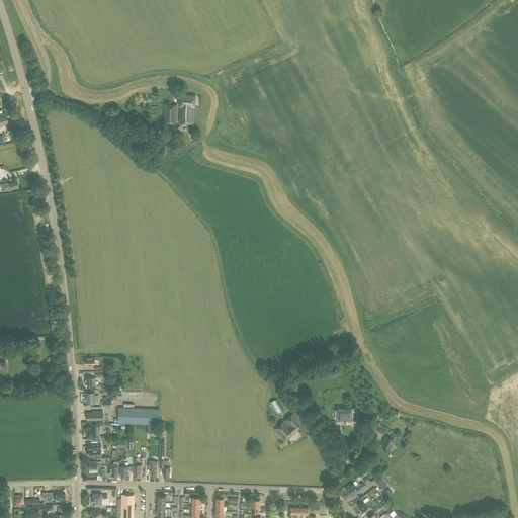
[(178,122),(193,122),(194,106),(195,106),(196,95),(180,95),(178,122)]
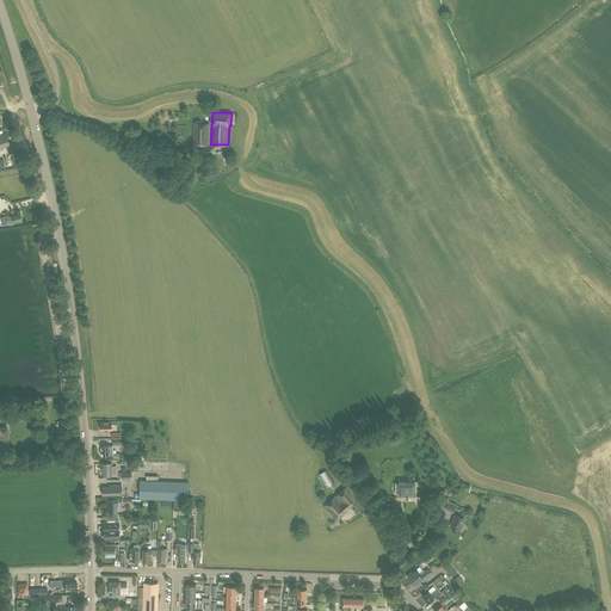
[(193,123),(192,144),(209,146),(210,123),(193,123)]
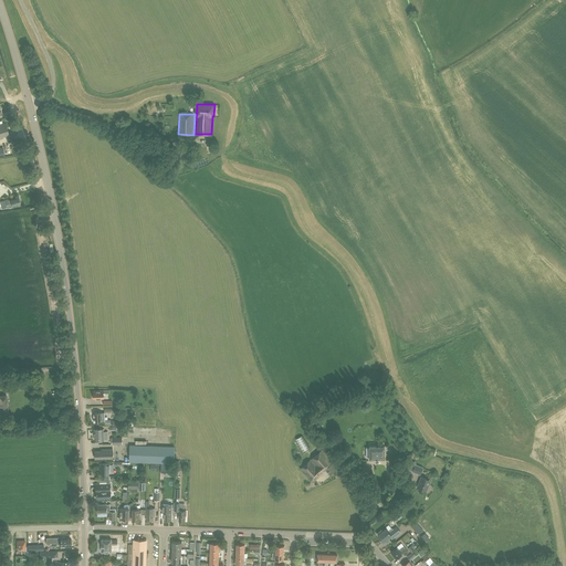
[(181,149),(175,148),(171,160),(179,161),(181,149)]
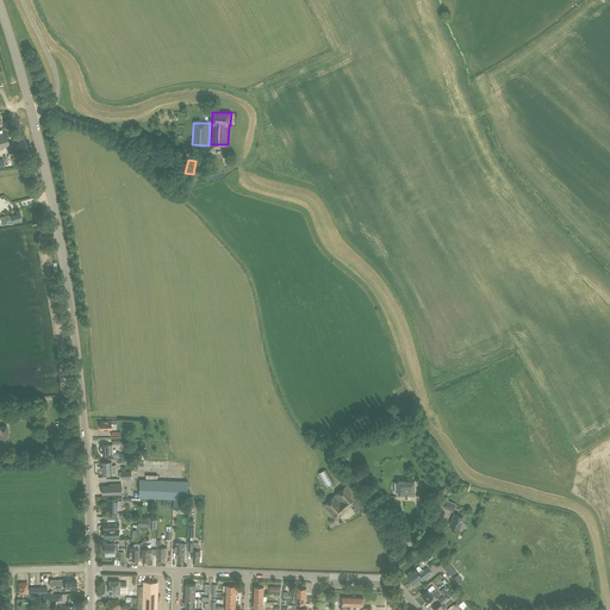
[(0,217),(0,218),(2,225),(13,222),(22,219),(19,212),(11,215),(12,216),(8,216),(8,215),(0,217)]
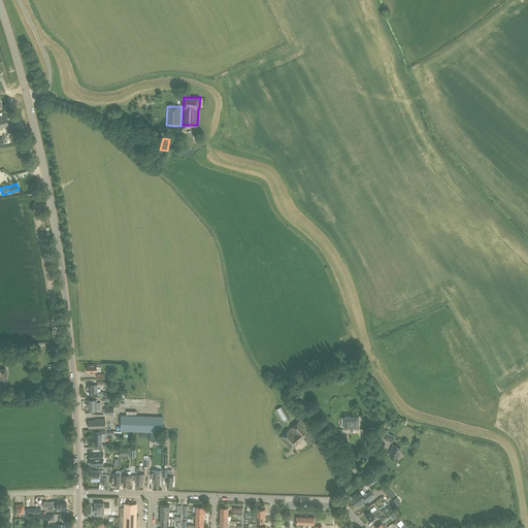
[(88,394),(97,393),(98,393),(98,391),(98,385),(95,385),(88,385),(88,394)]
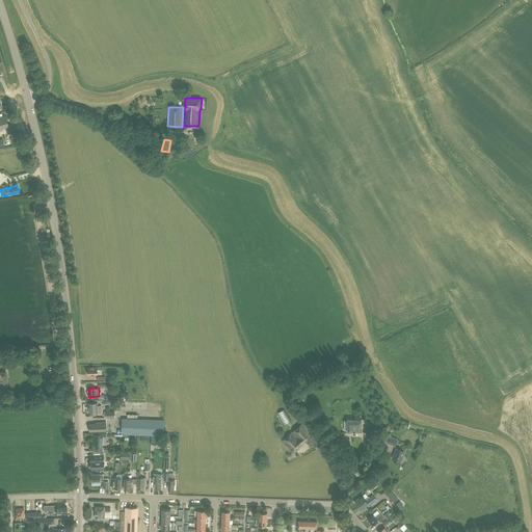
[(101,405),(98,405),(97,403),(88,403),(89,414),(98,414),(101,414),(101,405)]
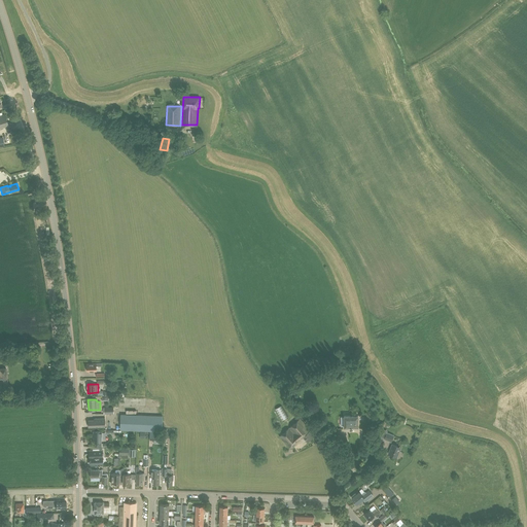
[(282,420),(288,417),(282,405),(275,409),(282,420)]
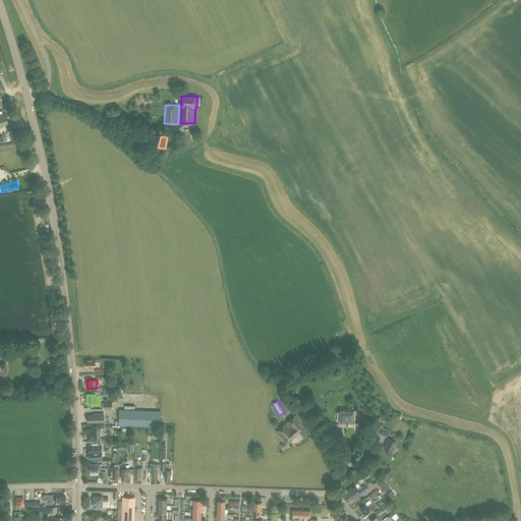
[(155,426),(160,426),(161,411),(155,411),(119,409),(119,425),(155,426)]
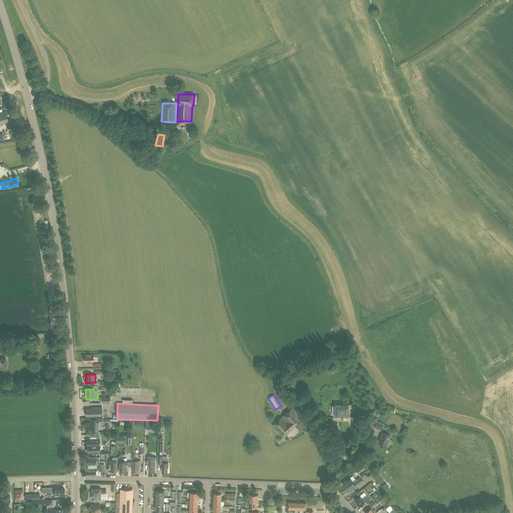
[(349,415),(349,405),(335,405),(335,416),(349,415)]
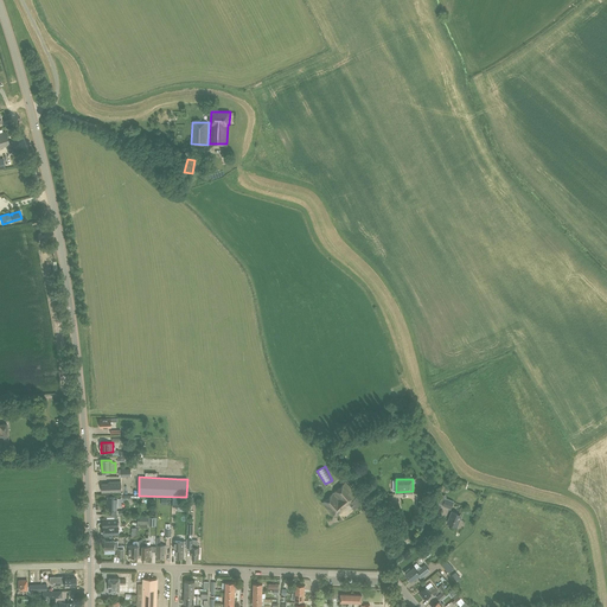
[(102,484),(102,492),(121,491),(121,481),(109,481),(109,484),(102,484)]
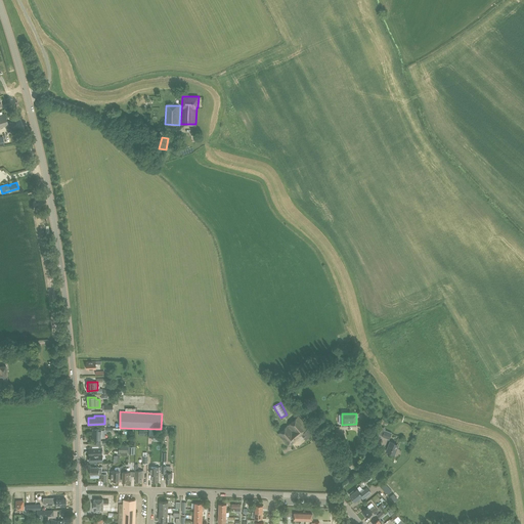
[(305,439),(312,433),(298,417),(277,434),(288,445),(301,434),(305,439)]
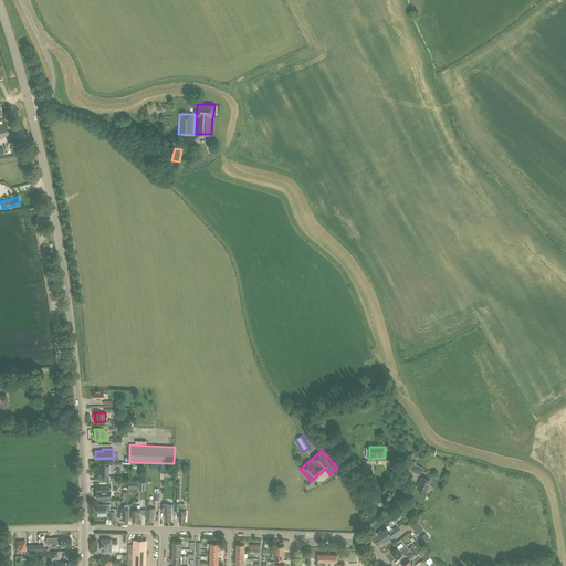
[(109,471),(109,464),(109,463),(101,463),(100,475),(108,477),(109,471)]
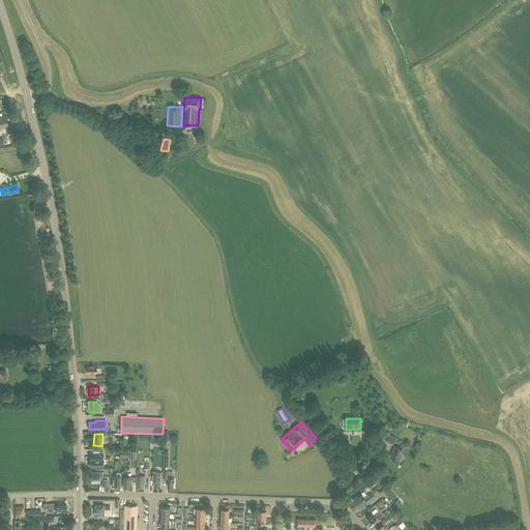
[(162,435),(151,435),(151,442),(162,443),(162,435)]
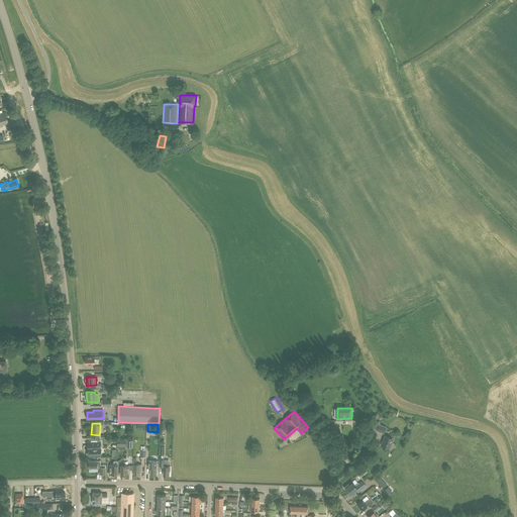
[(387,427),(379,424),(377,430),(377,431),(384,434),(387,427)]
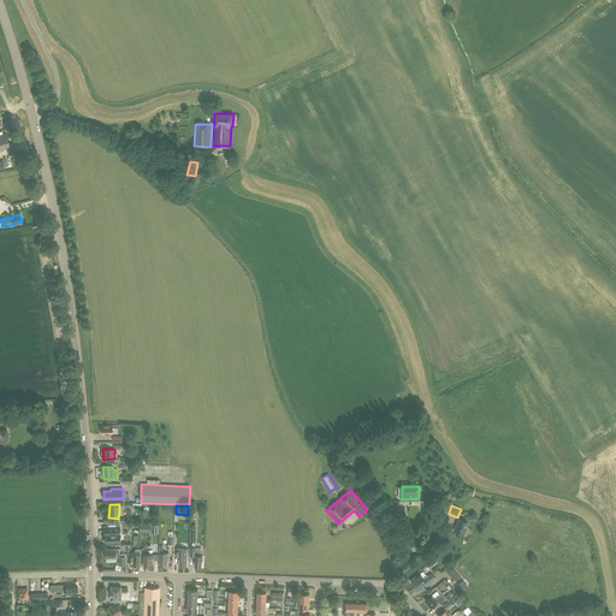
[(468,523),(458,519),(454,531),(465,534),(468,523)]
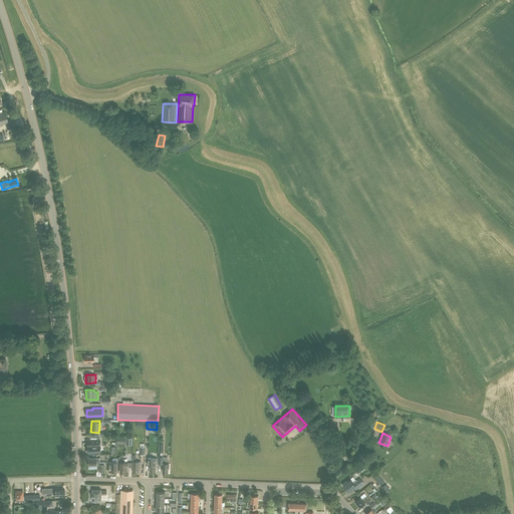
[(125,447),(125,437),(116,437),(116,447),(125,447)]
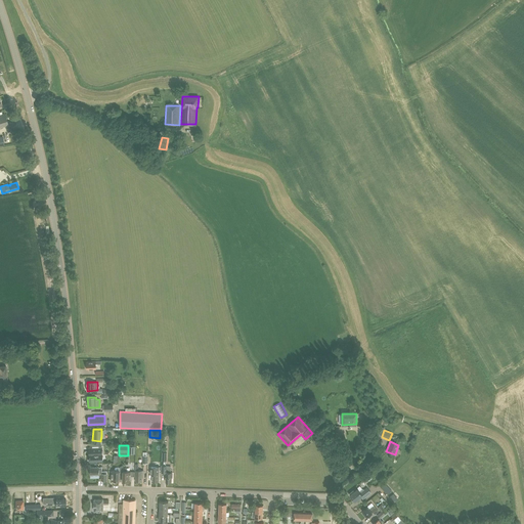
[(102,454),(101,454),(101,452),(103,452),(103,451),(101,451),(101,447),(89,448),(89,461),(102,461),(102,454)]
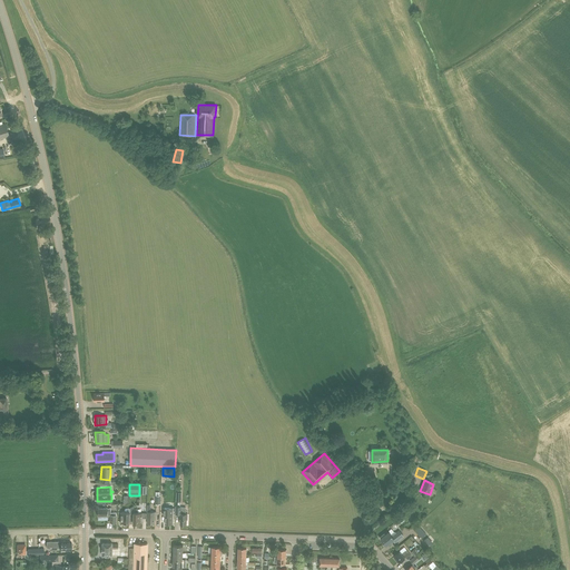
[(186,514),(186,510),(186,508),(182,507),(176,505),(176,514),(180,514),(179,519),(180,519),(180,524),(186,524),(186,519),(187,519),(187,514),(186,514)]
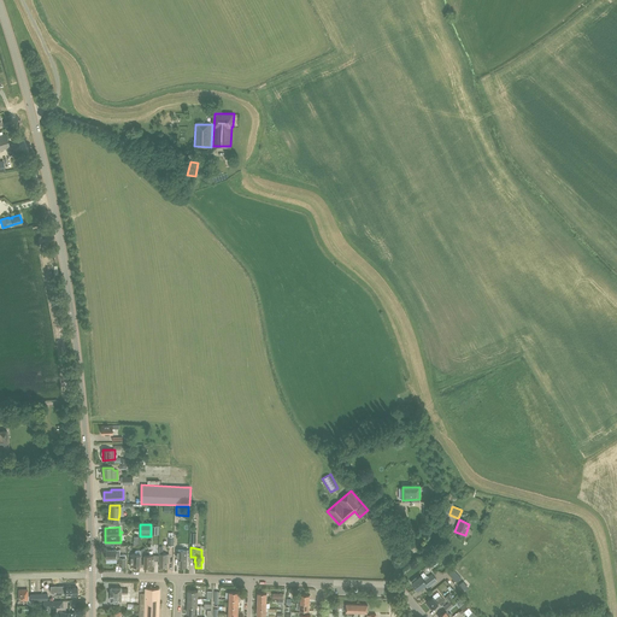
[(136,565),(145,565),(145,554),(145,552),(145,551),(145,548),(144,548),(141,550),(141,552),(140,554),(131,554),(131,565),(136,565)]
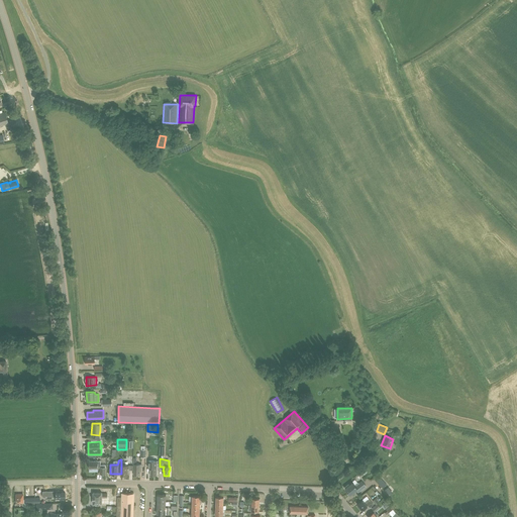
[(89,460),(89,469),(98,468),(100,468),(100,475),(105,475),(106,464),(101,464),(100,460),(89,460)]
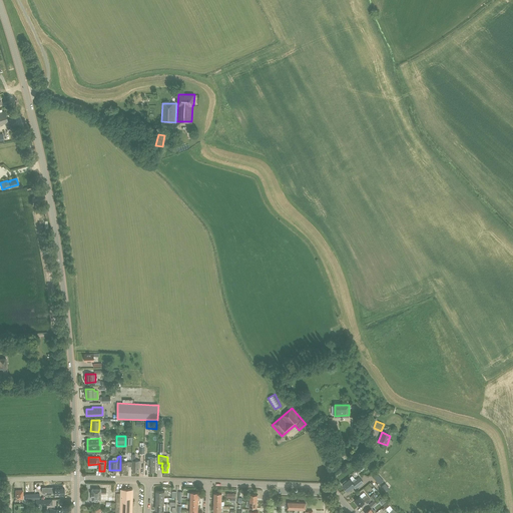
[(148,464),(148,471),(154,471),(155,468),(155,464),(155,457),(146,457),(146,464),(148,464)]
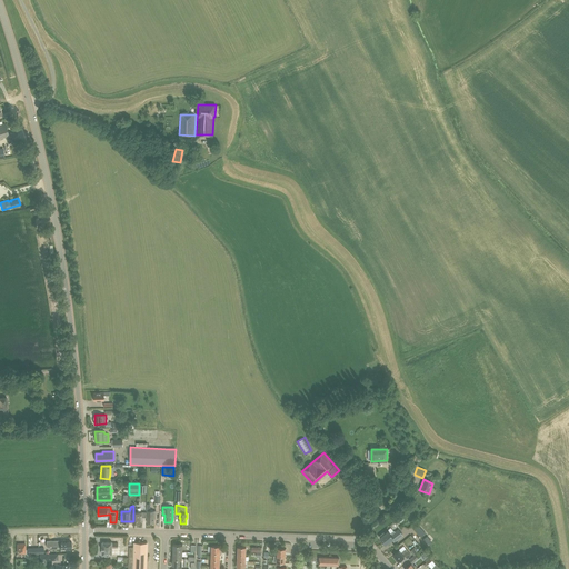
[(141,522),(142,517),(142,512),(138,511),(138,509),(138,508),(133,508),(133,509),(133,511),(133,521),(137,522),(141,522)]
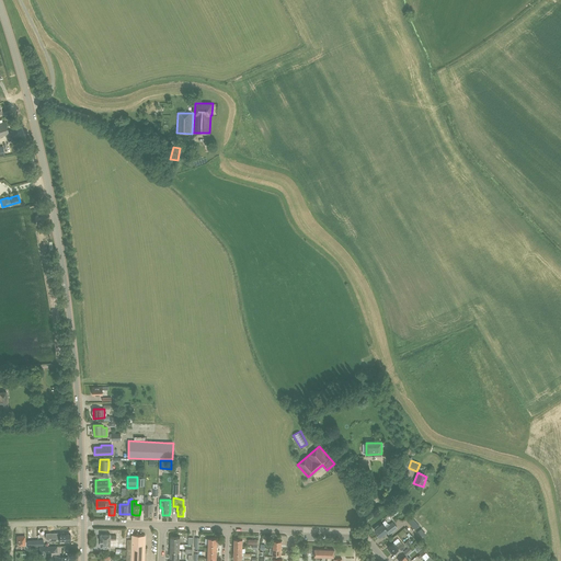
[(419,526),(414,519),(410,524),(414,529),(419,526)]
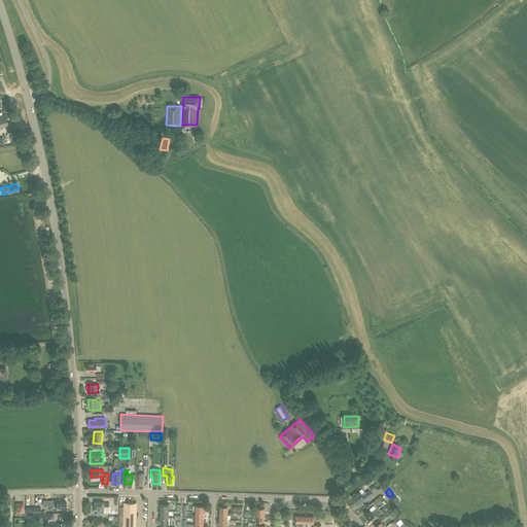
[(364,501),(373,495),(369,490),(362,495),(359,492),(356,494),(355,493),(352,495),(353,496),(351,498),(356,504),(363,499),(364,501)]
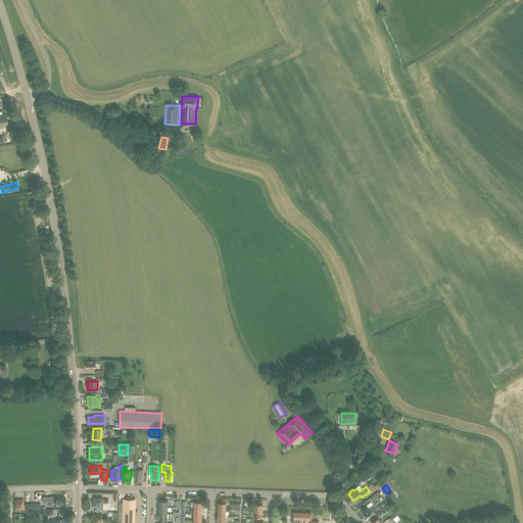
[(60,492),(52,492),(52,493),(52,497),(55,497),(55,505),(65,505),(65,496),(60,496),(60,492)]
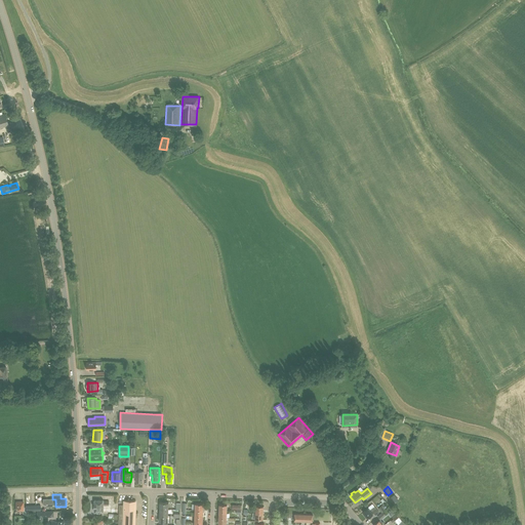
[(104,500),(94,500),(94,512),(104,512),(108,512),(108,508),(108,506),(109,506),(109,501),(104,501),(104,500)]
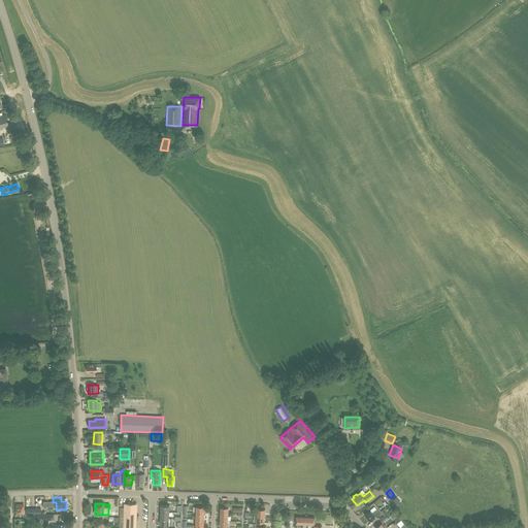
[(15,504),(15,514),(25,514),(25,509),(24,509),(24,504),(15,504)]
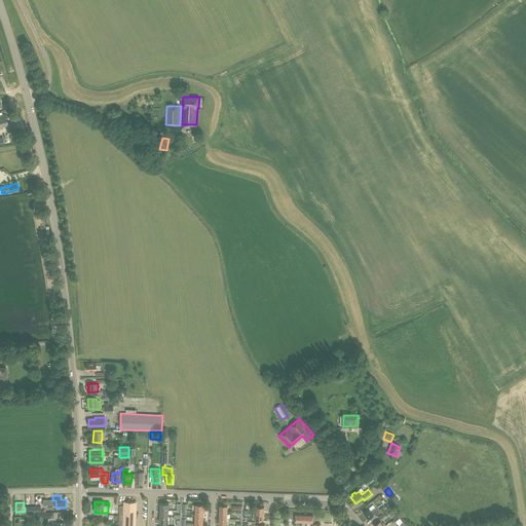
[(124,502),(124,505),(122,525),(136,525),(137,502),(124,502)]
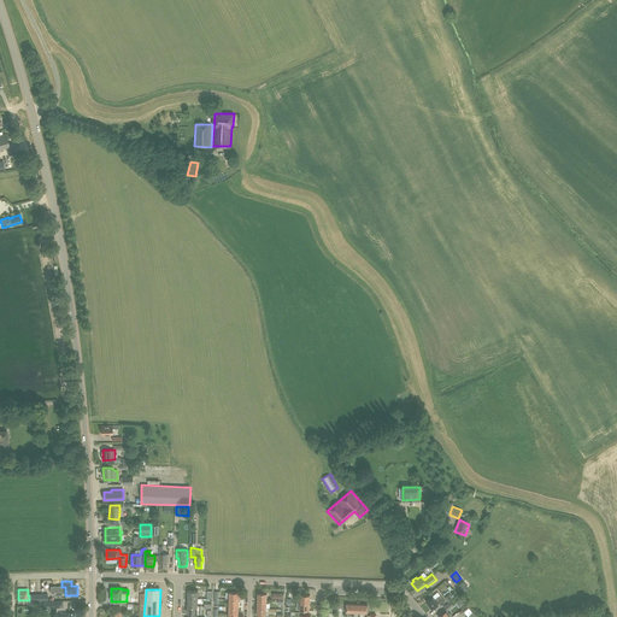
[(433,597),(427,603),(432,609),(434,607),(436,610),(445,603),(441,599),(439,595),(435,599),(433,597)]
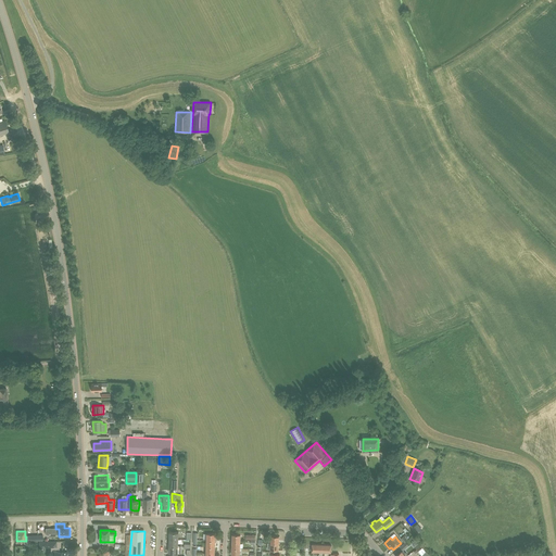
[(51,542),(39,542),(39,551),(46,551),(45,547),(51,547),(51,542)]
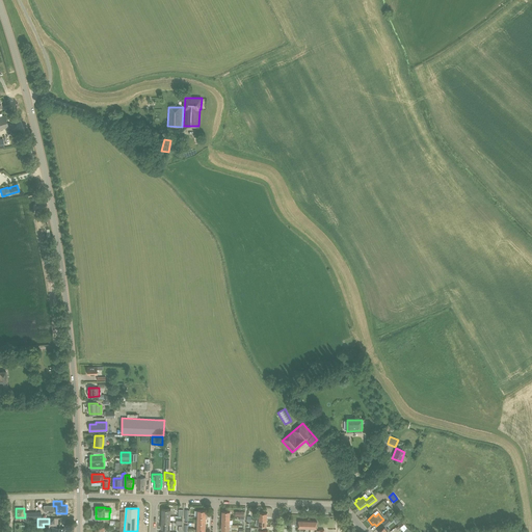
[(323,531),(324,530),(319,530),(319,531),(316,531),(315,531),(308,531),(309,528),(316,529),(317,522),(298,521),(297,528),(304,528),(304,531),(323,531)]
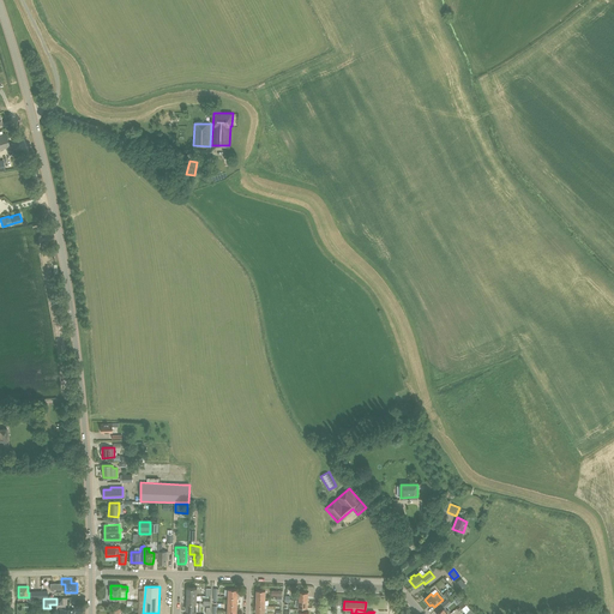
[(464,603),(459,607),(457,609),(458,612),(462,609),(465,613),(470,609),(464,603)]
